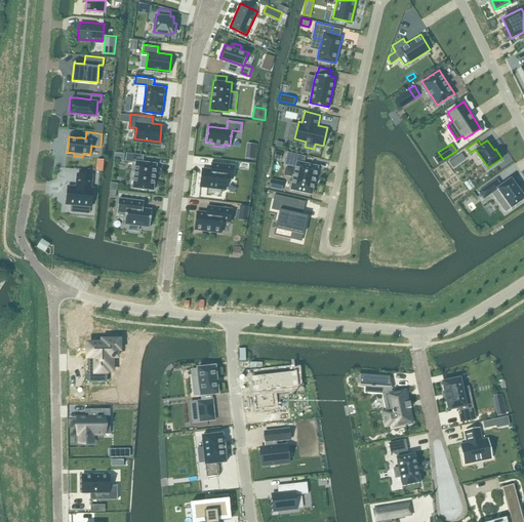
[(312,192),(318,164),(305,161),(306,155),(288,151),(285,162),(295,165),(291,188),(312,192)]
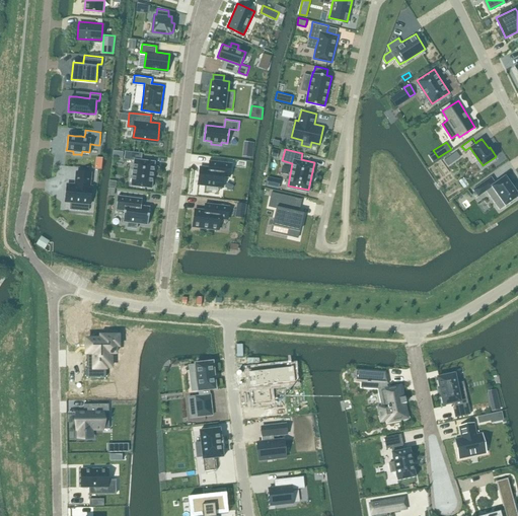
[(126,150),(125,157),(135,159),(132,183),(152,187),(155,160),(141,158),(142,152),(126,150)]
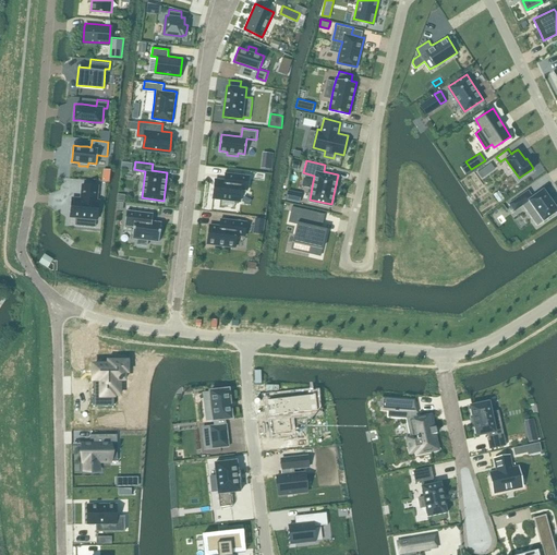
[(491,161),(484,166),(488,172),(495,168),(491,161)]
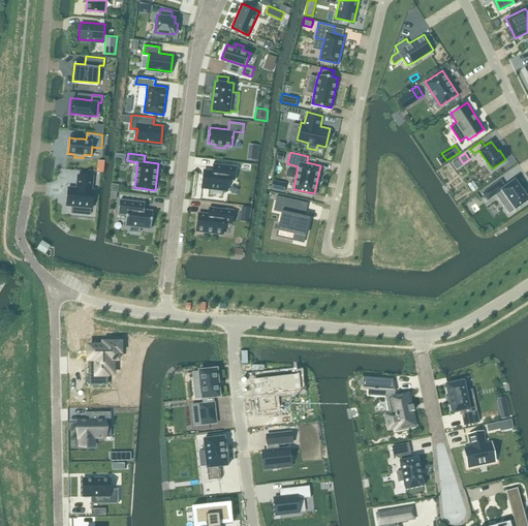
[(204,168),(202,187),(228,190),(229,180),(229,179),(235,180),(235,177),(237,165),(214,162),(213,169),(207,168),(204,168)]
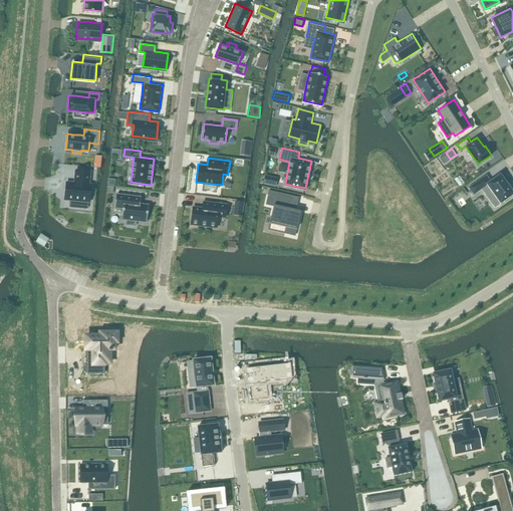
[(64,198),(89,201),(91,182),(89,182),(91,169),(75,168),(75,171),(74,178),(74,181),(66,180),(64,198)]
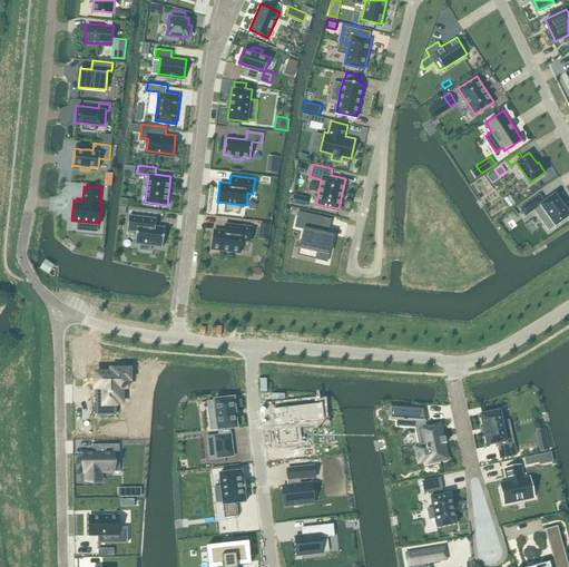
[(539,194),(521,206),(526,213),(540,203),(556,224),(568,215),(568,209),(556,192),(547,197),(543,199),(541,196),(539,194)]
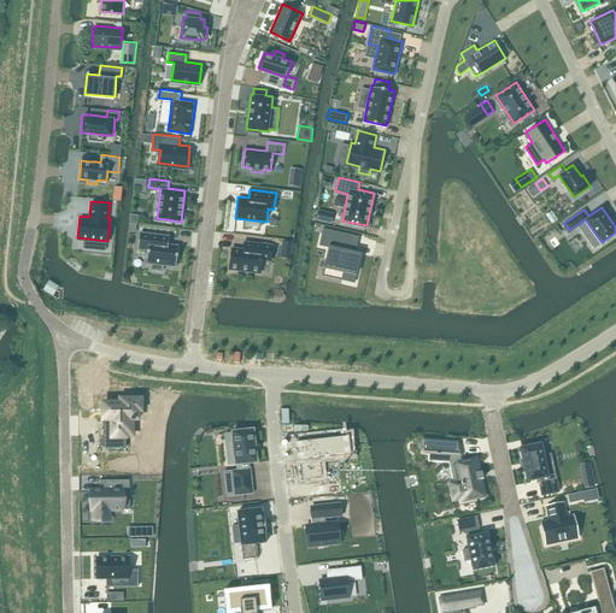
[(320,208),(317,219),(332,222),(334,211),(320,208)]
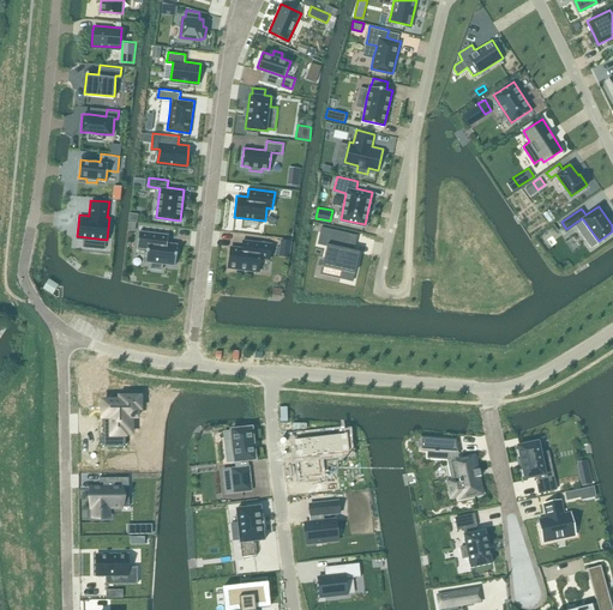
[(323,224),(318,242),(326,245),(329,245),(324,265),(342,270),(341,275),(341,277),(353,279),(360,251),(355,249),(354,249),(350,248),(354,233),(323,224)]
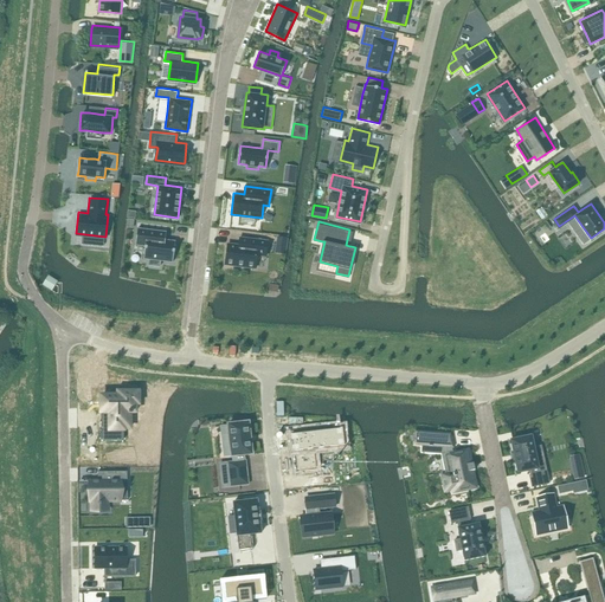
[(139,226),(136,243),(146,244),(145,257),(149,257),(149,263),(160,264),(161,258),(173,260),(175,239),(166,238),(162,238),(163,230),(139,226)]
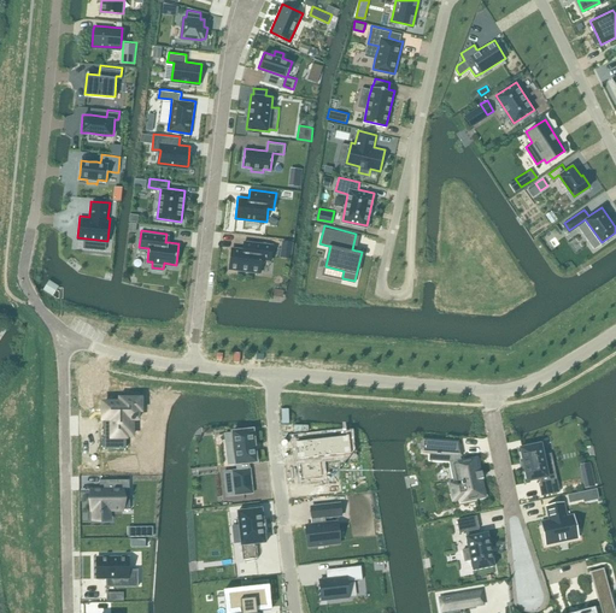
[(282,239),(280,254),(287,255),(292,257),(294,241),(289,240),(282,239)]
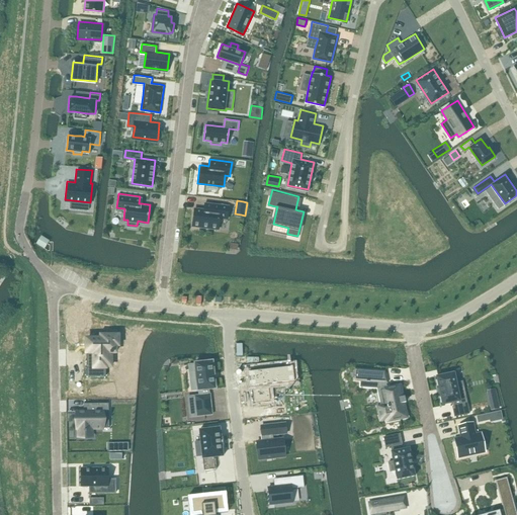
[(194,207),(192,226),(198,226),(211,228),(220,229),(221,218),(228,219),(230,204),(225,203),(205,201),(204,208),(199,208),(194,207)]
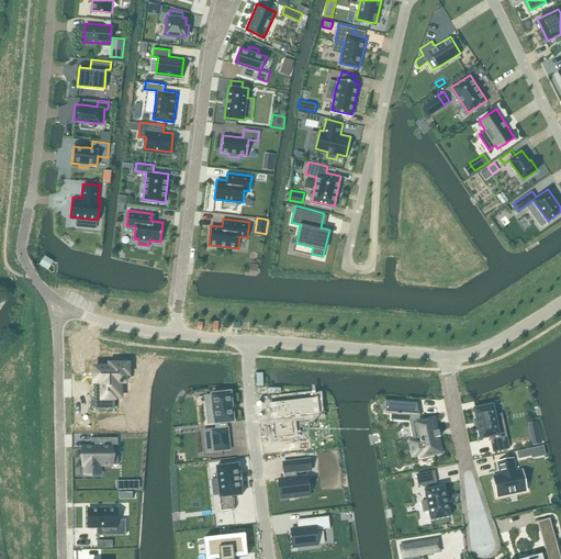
[(45,254),(40,263),(48,268),(54,259),(45,254)]
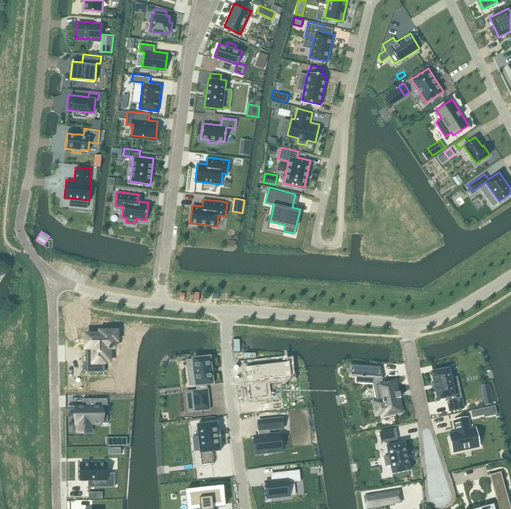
[(94,333),(86,333),(86,343),(86,370),(105,370),(105,360),(110,360),(110,348),(112,348),(112,346),(115,346),(115,339),(117,339),(117,329),(110,329),(110,326),(100,326),(100,332),(94,332),(94,333)]
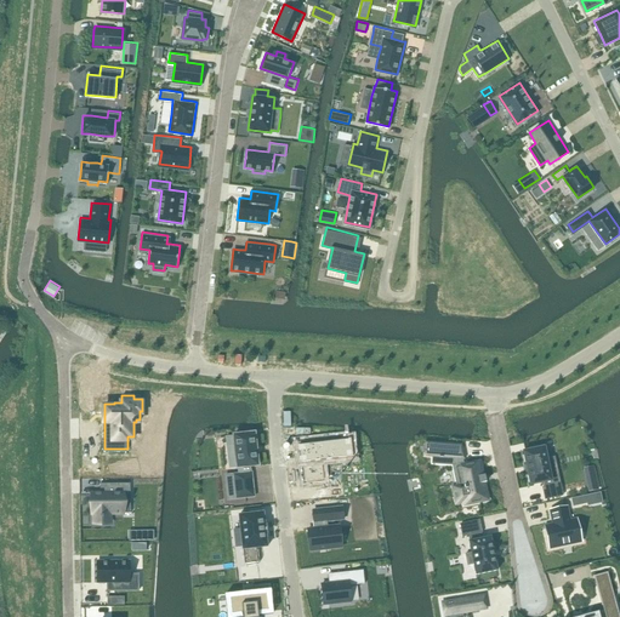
[(238,472),(226,473),(228,496),(255,493),(254,489),(252,470),(251,463),(256,463),(259,463),(255,430),(234,433),(234,434),(227,435),(228,444),(235,444),(238,472)]
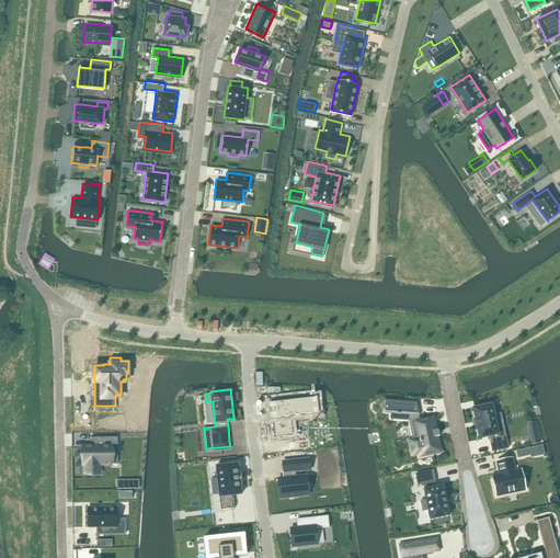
[(319,422),(288,425),(289,440),(331,435),(327,397),(317,398),(319,422)]
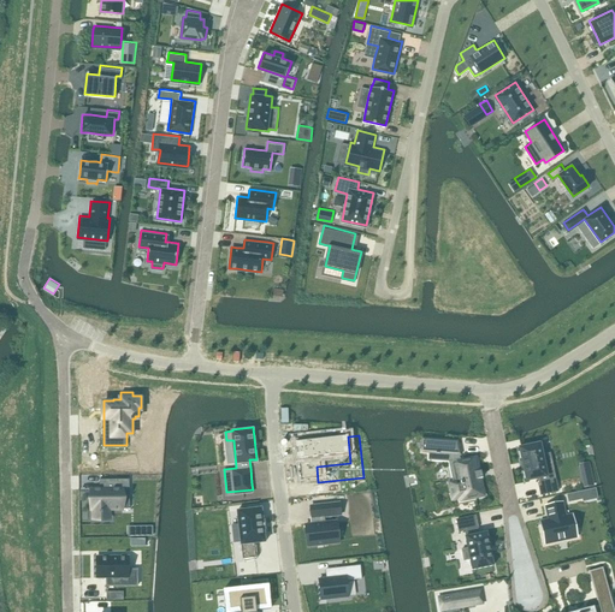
[(424,438),(424,449),(430,449),(437,450),(437,451),(441,451),(441,450),(450,451),(456,480),(454,481),(450,481),(454,495),(461,494),(462,497),(484,493),(480,476),(483,476),(483,475),(480,475),(475,456),(461,459),(457,440),(424,438)]
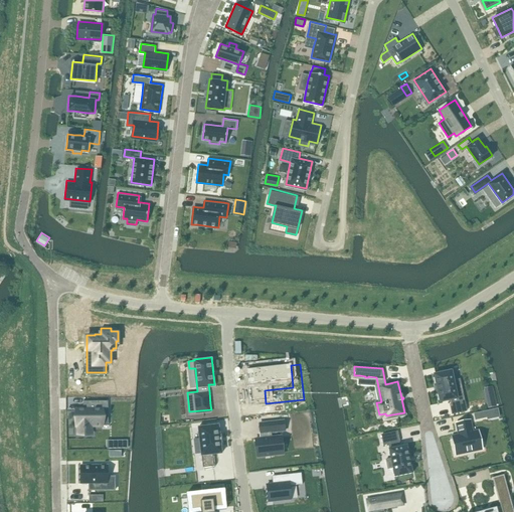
[(452,369),(435,373),(441,400),(451,398),(452,402),(451,402),(453,412),(467,408),(465,399),(459,400),(456,387),(462,386),(460,377),(454,378),(452,369)]
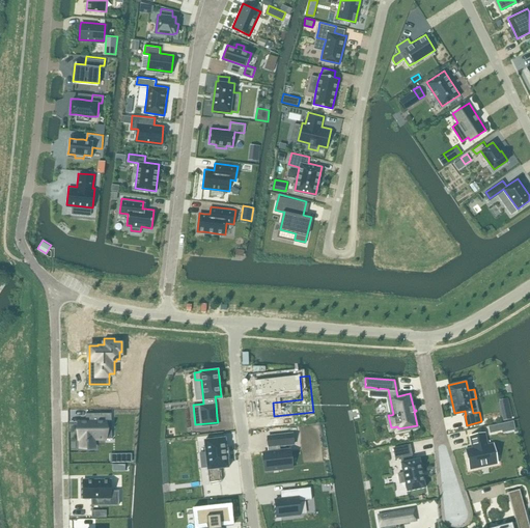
[(507,396),(500,398),(504,418),(511,416),(507,396)]
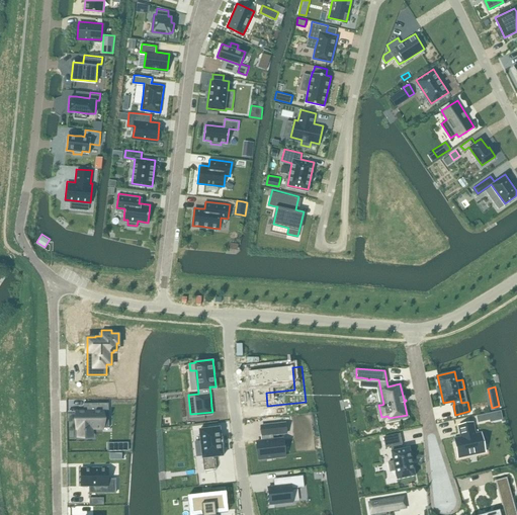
[(86,410),(79,410),(79,417),(79,433),(79,437),(92,436),(92,428),(104,428),(104,412),(109,412),(109,403),(86,403),(86,410)]
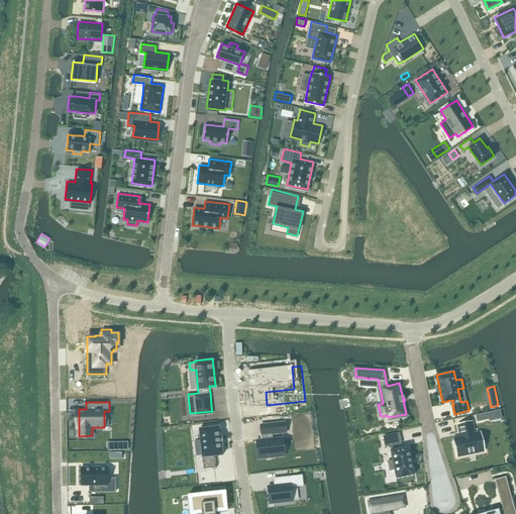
[(488,411),(476,413),(477,420),(489,417),(488,411)]
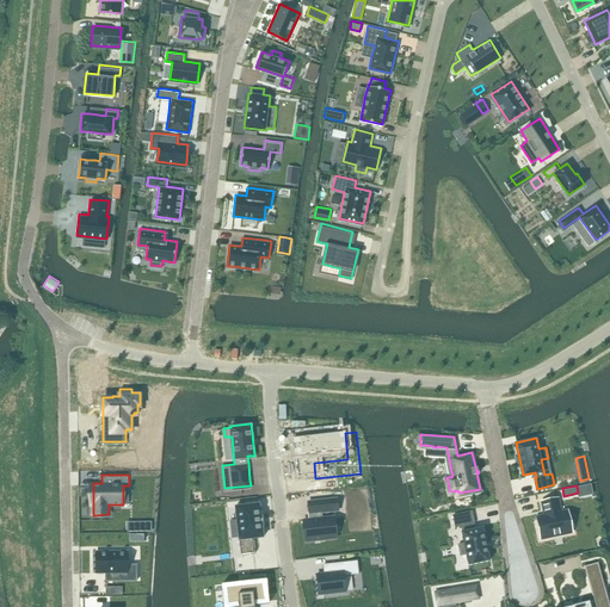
[(543,512),(536,514),(537,522),(541,538),(568,532),(573,531),(568,507),(562,508),(561,503),(559,495),(540,499),(543,512)]
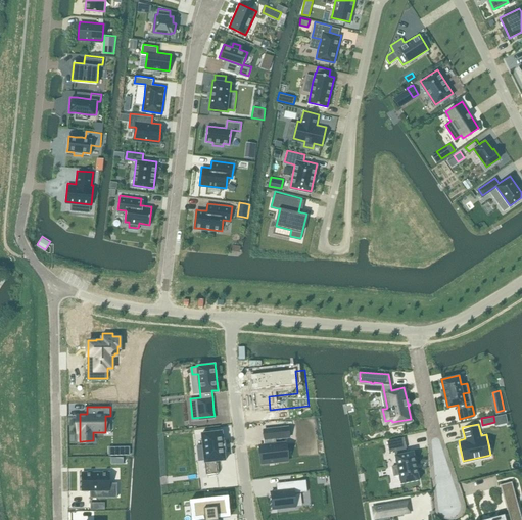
[(267,443),(258,444),(261,465),(288,462),(286,441),(277,442),(276,437),(289,436),(288,426),(265,428),(267,443)]
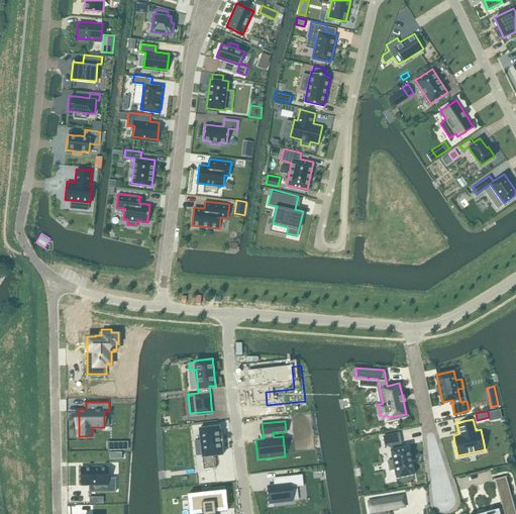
[(219,425),(199,427),(201,438),(202,453),(204,468),(216,467),(215,454),(223,453),(222,442),(222,435),(221,435),(219,425)]
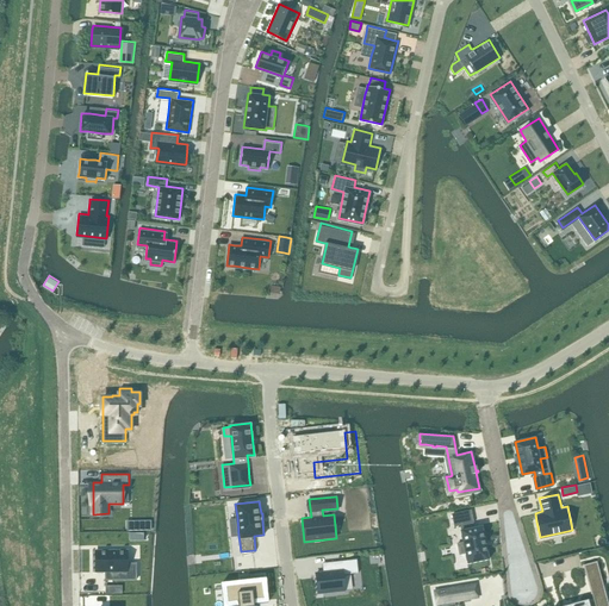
[(471,508),(452,512),(454,524),(460,523),(460,524),(461,529),(460,529),(461,538),(463,541),(458,542),(460,553),(465,551),(466,556),(466,562),(489,557),(488,551),(484,533),(483,524),(473,526),(472,520),(473,520),(471,508)]
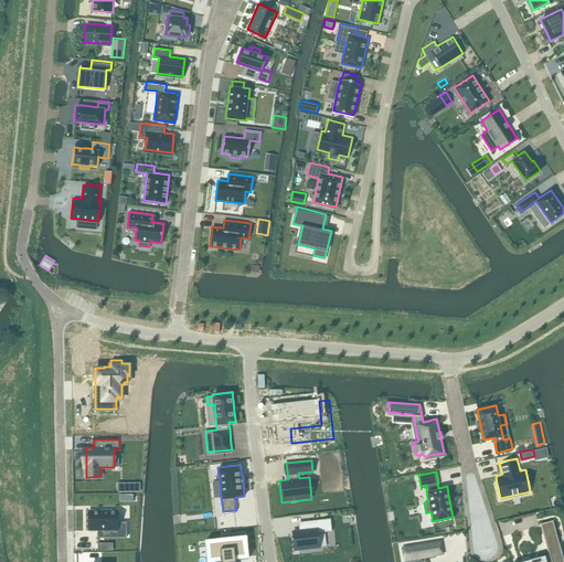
[(140,481),(117,481),(118,490),(140,490),(140,481)]
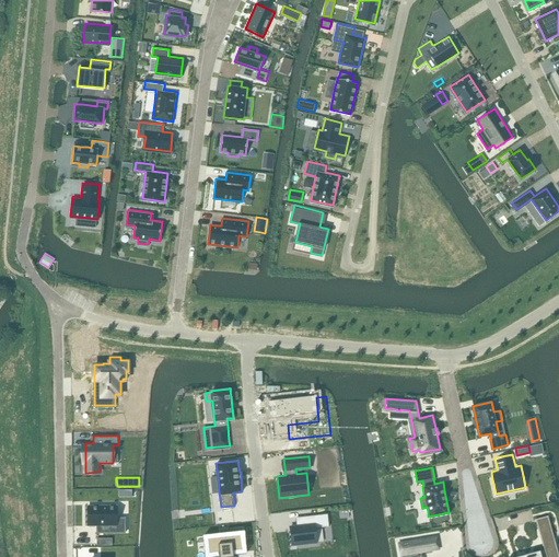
[(117,503),(88,503),(88,523),(100,523),(100,531),(126,531),(126,517),(117,517),(117,503)]
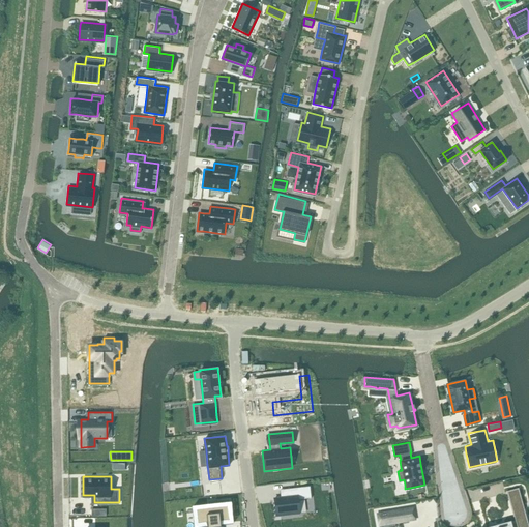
[(282,497),(274,497),(276,517),(299,515),(298,499),(312,498),(311,485),(285,488),(286,496),(282,497)]
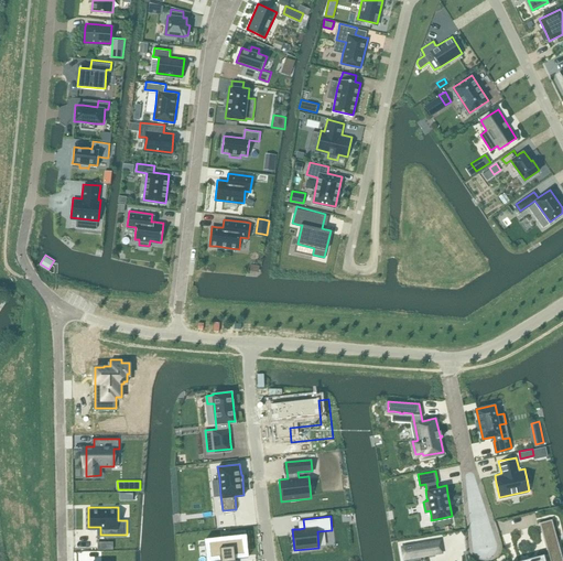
[(519,560),(517,560),(562,560),(562,556),(552,518),(540,521),(549,552),(548,553),(519,560)]
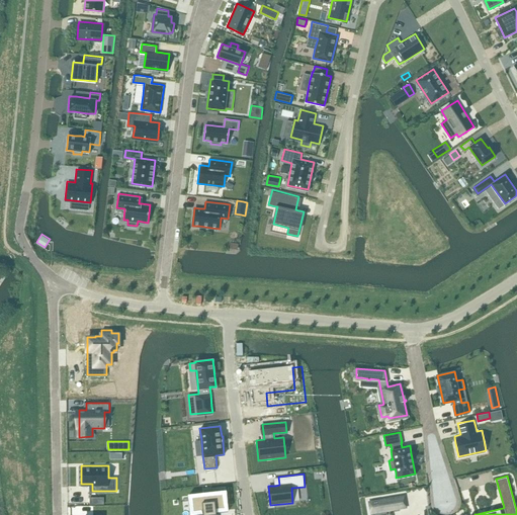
[(205,495),(191,497),(192,514),(214,514),(214,510),(217,509),(226,508),(225,499),(226,499),(225,487),(219,488),(220,489),(205,490),(205,495)]
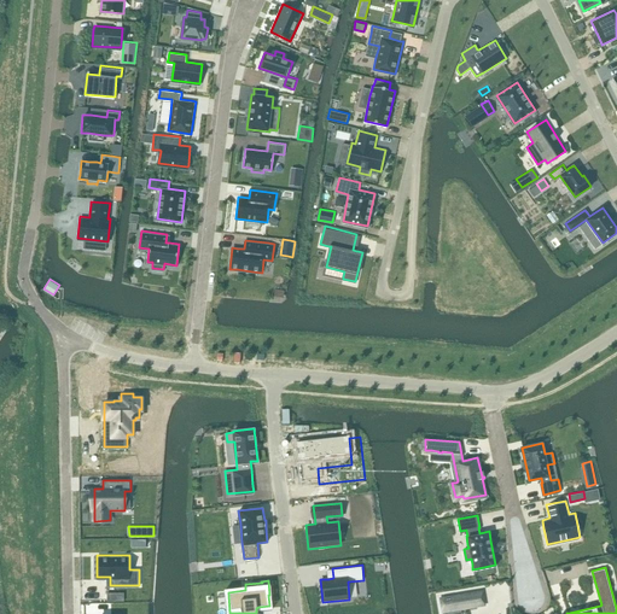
[(470,591),(438,596),(441,610),(472,606),(470,591)]
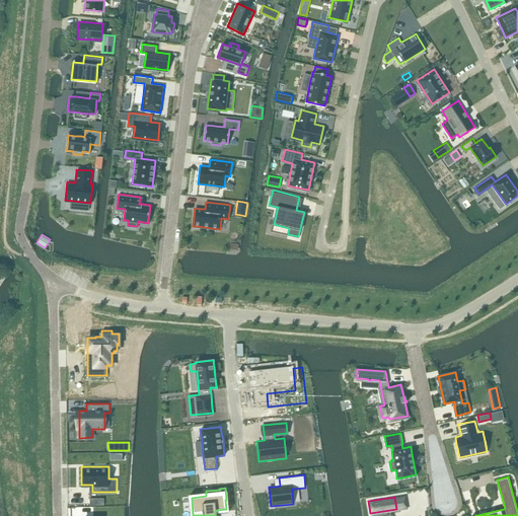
[(121,505),(108,506),(109,515),(121,515),(121,505)]
